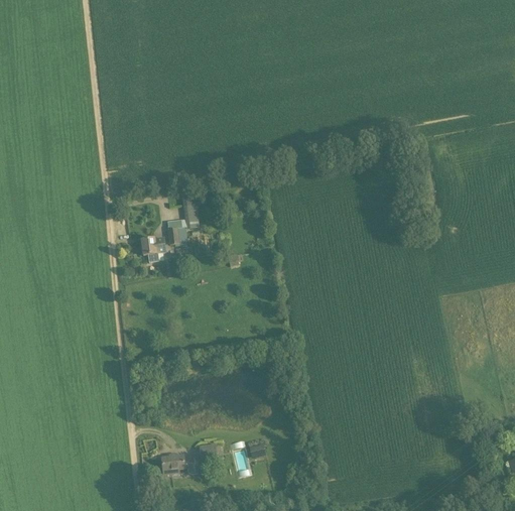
[(176,225),(167,227),(168,241),(178,240),(176,225)]
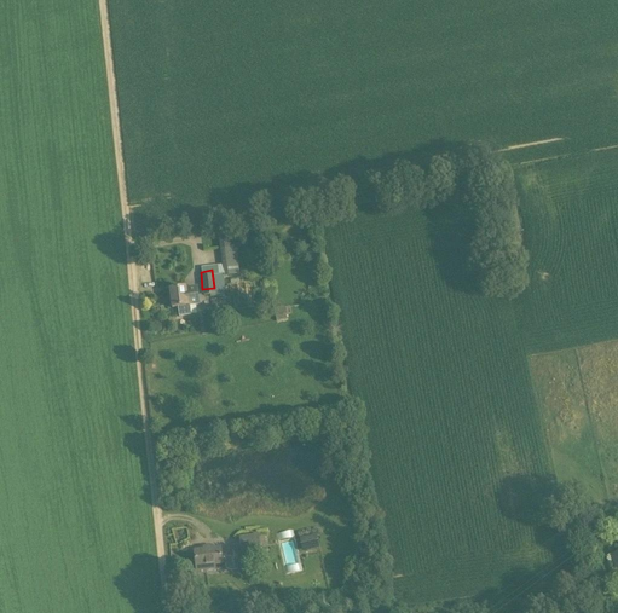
[(169,284),(171,302),(177,301),(178,311),(190,310),(189,300),(186,300),(186,291),(195,290),(196,290),(196,288),(195,288),(195,283),(185,284),(185,282),(169,284)]
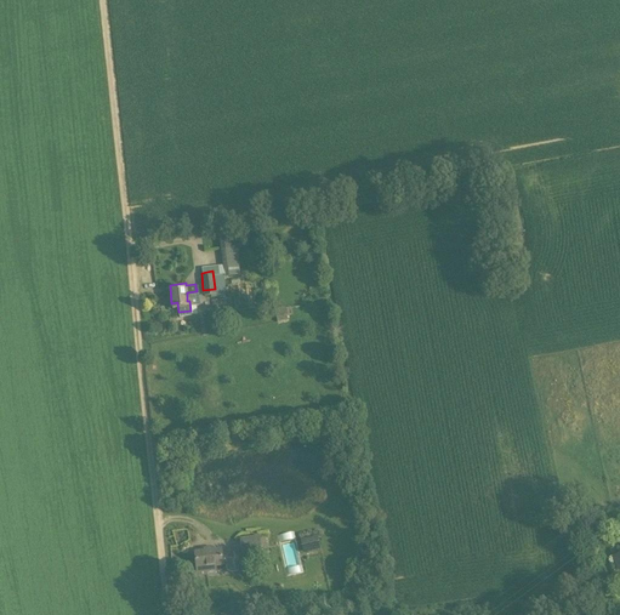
[(276,317),(286,315),(284,301),(274,302),(276,317)]
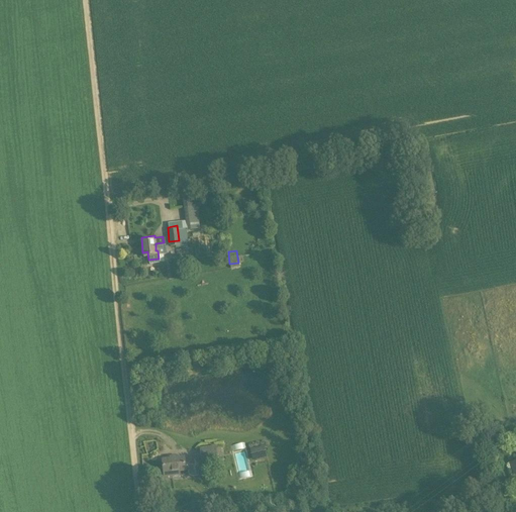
[(215,441),(199,443),(200,456),(217,455),(215,441)]
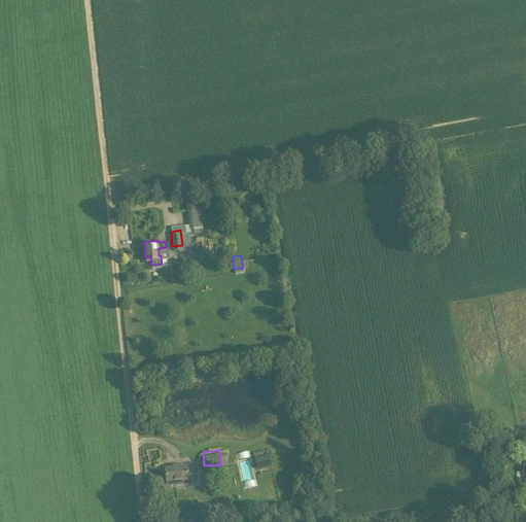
[(271,461),(267,450),(253,453),(256,464),(271,461)]
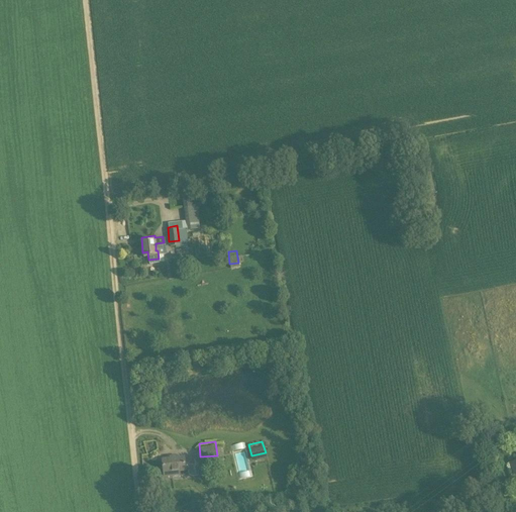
[(178,467),(184,466),(183,453),(178,453),(177,452),(169,453),(169,454),(162,455),(164,475),(179,473),(178,467)]
